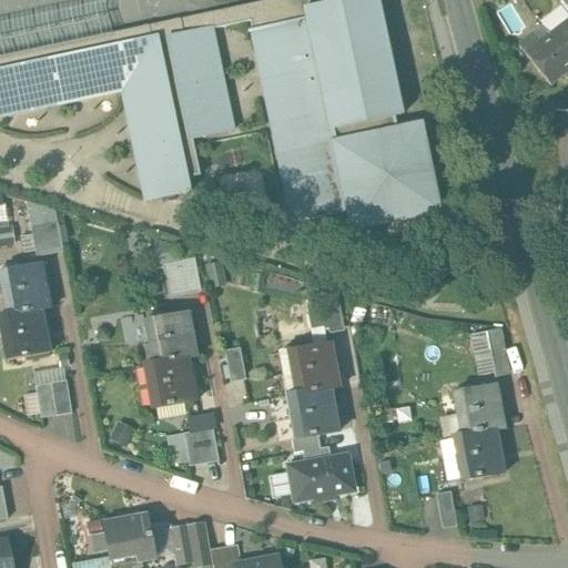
[(0,115),(115,92),(114,89),(125,85),(128,98),(123,98),(145,202),(189,193),(185,180),(200,176),(192,141),(232,132),(211,30),(250,22),(252,30),(247,31),(249,32),(252,32),(292,223),(347,212),(352,231),(438,212),(421,124),(397,130),(394,118),(401,115),(376,0),(343,0),(311,7),(308,0),(270,0),(0,57),(0,115)]
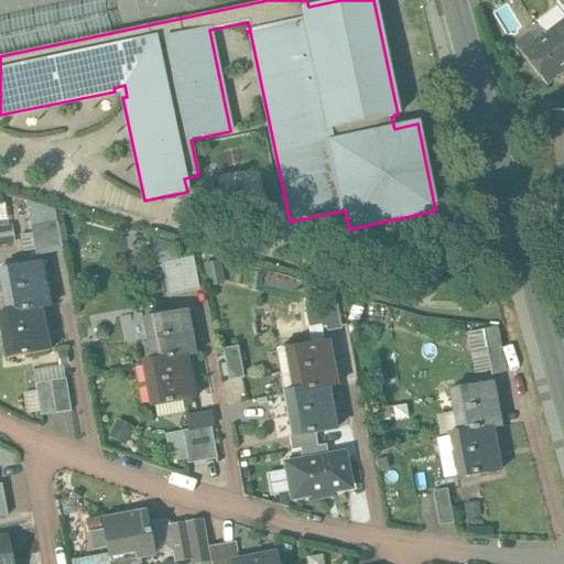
[(563,0),(556,0),(554,1),(563,14),(563,0)]
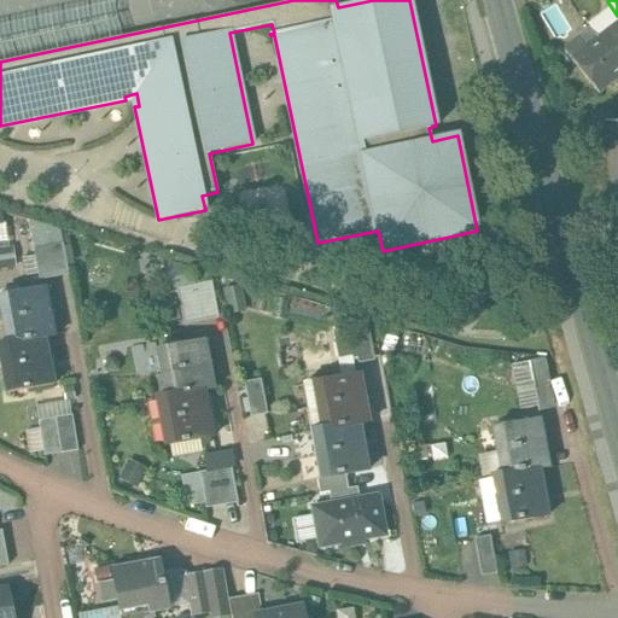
[(617,19),(587,45),(570,58),(599,94),(617,77),(617,19)]
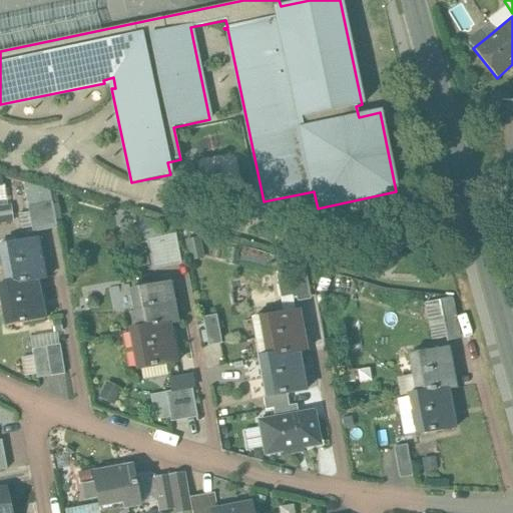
[(481,30),(468,41),(473,48),(487,37),(481,30)]
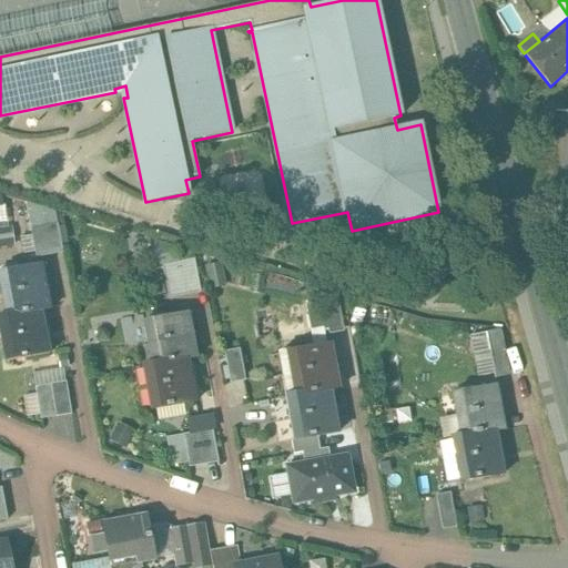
[(46,225),(43,212),(28,215),(36,254),(62,250),(58,223),(46,225)]
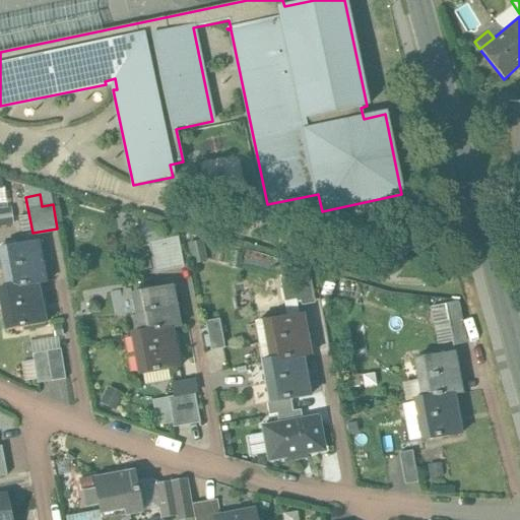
[(159,225),(139,219),(143,243),(148,243),(163,240),(159,225)]
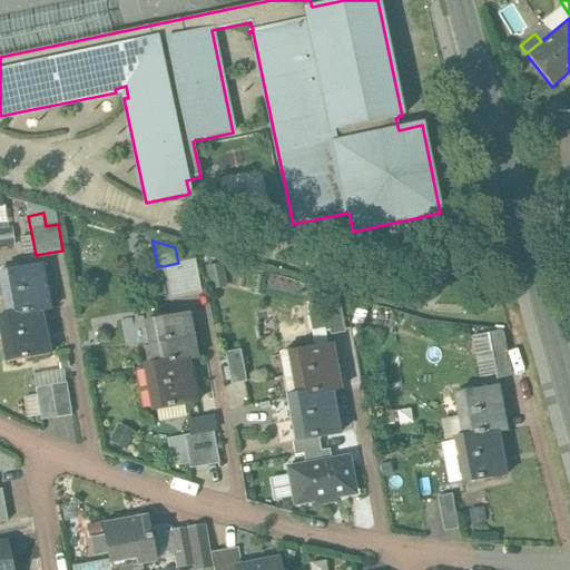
[(194,253),(175,247),(178,263),(195,259),(194,253)]
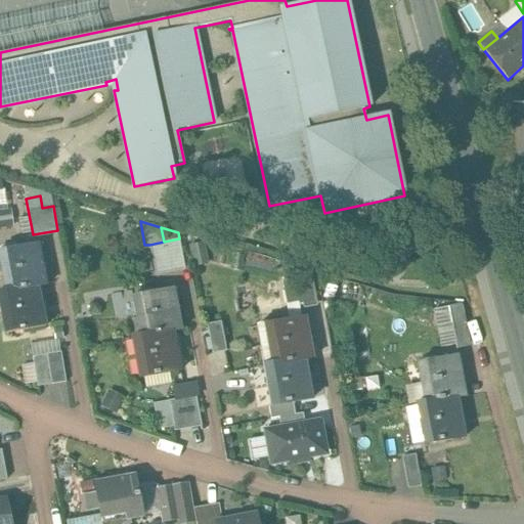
[(185,267),(179,238),(164,242),(149,245),(155,272),(185,267)]
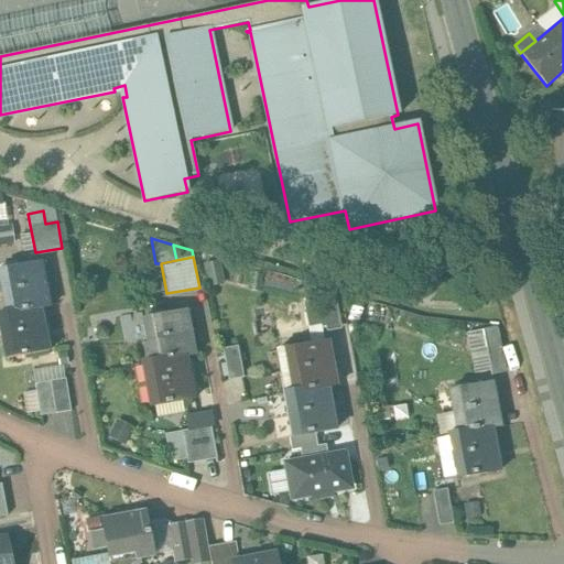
[(44,278),(41,262),(0,270),(0,286),(6,314),(41,307),(50,305),(47,296),(44,278)]
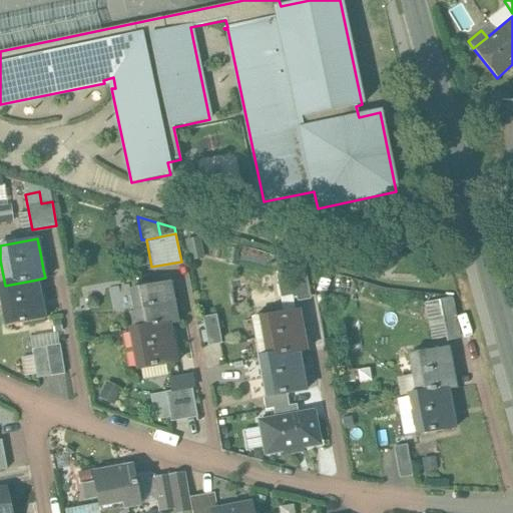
[(306,270),(276,275),(280,298),(296,295),(297,299),(311,296),(306,270)]
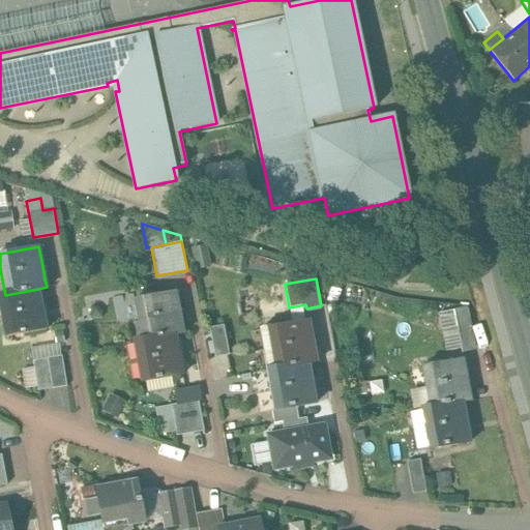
[(5,295),(0,296),(0,312),(5,337),(47,329),(45,320),(41,304),(38,289),(5,295)]
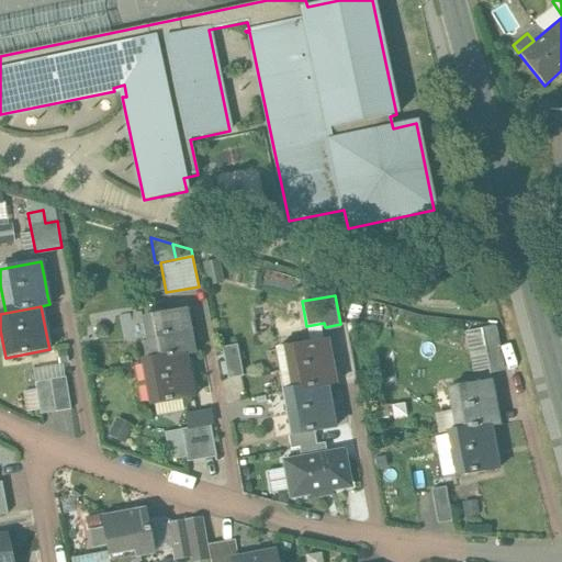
[(187,310),(142,318),(150,361),(186,355),(194,352),(192,344),(188,318),(187,310)]
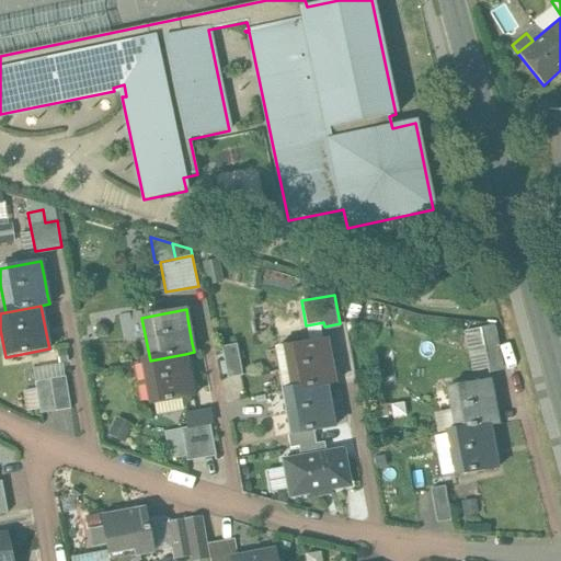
[(495,329),(482,331),(483,342),(497,340),(495,329)]
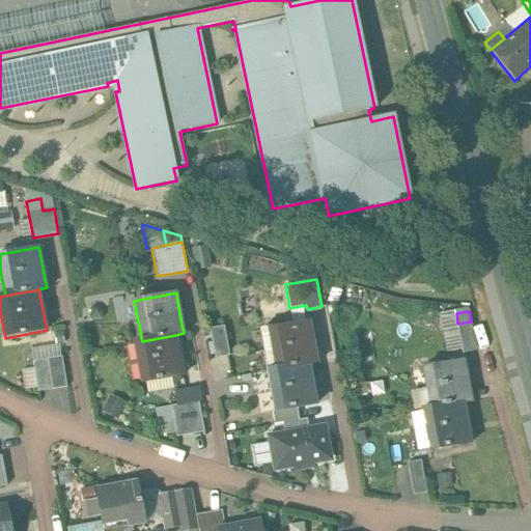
[(306,322),(259,331),(263,351),(310,342),(308,332),(306,322)]
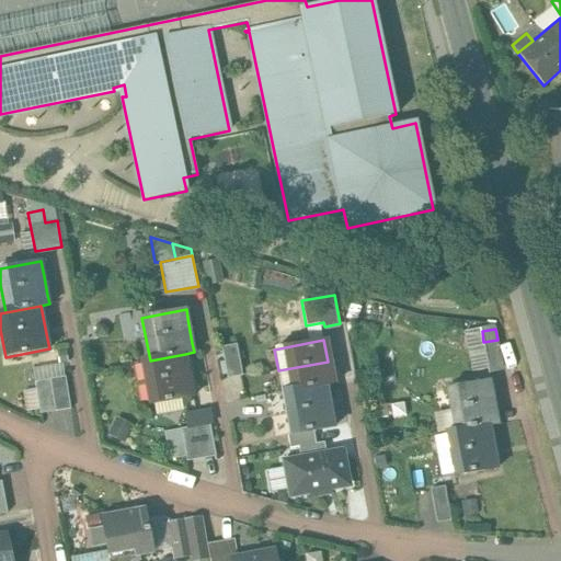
[(497,340),(483,342),(489,369),(503,367),(497,340)]
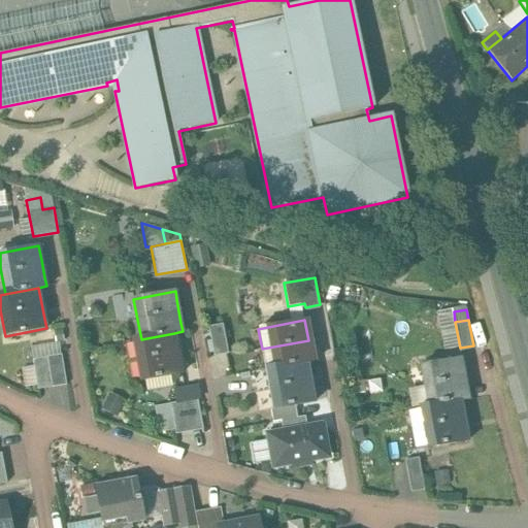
[(223,324),(208,327),(213,356),(228,354),(223,324)]
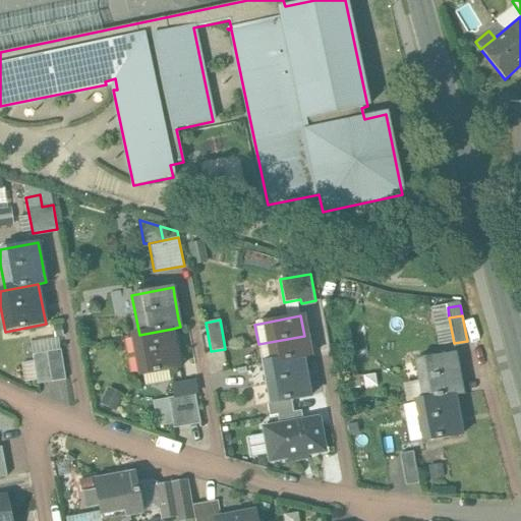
[(139,335),(131,336),(138,377),(179,368),(175,349),(172,329),(139,335)]
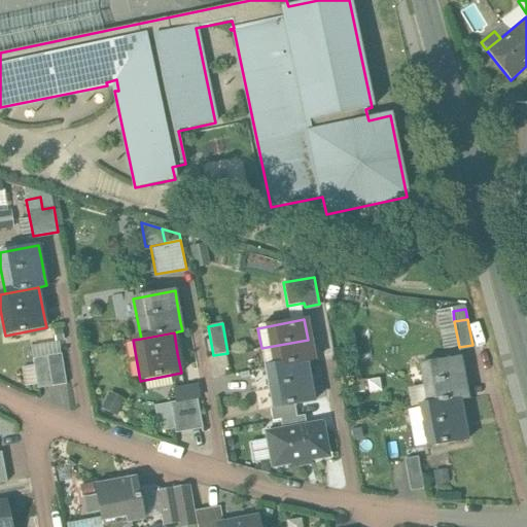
[(308,340),(261,348),(266,369),(268,369),(304,361),(312,360),(310,350),(308,340)]
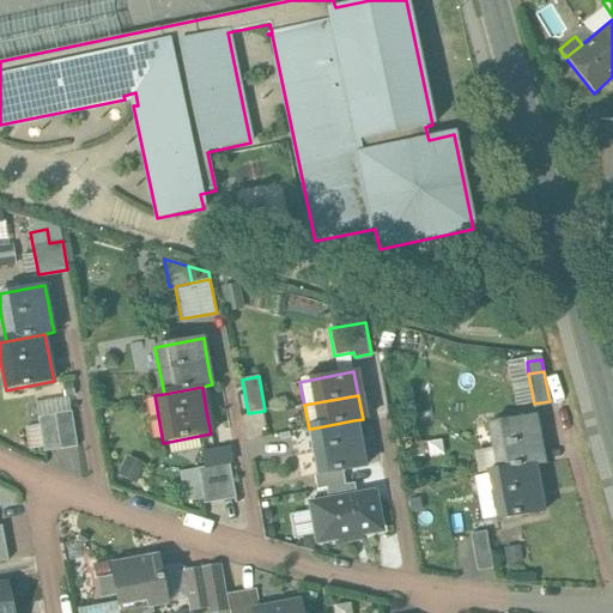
[(38,417),(55,414),(53,399),(36,401),(38,417)]
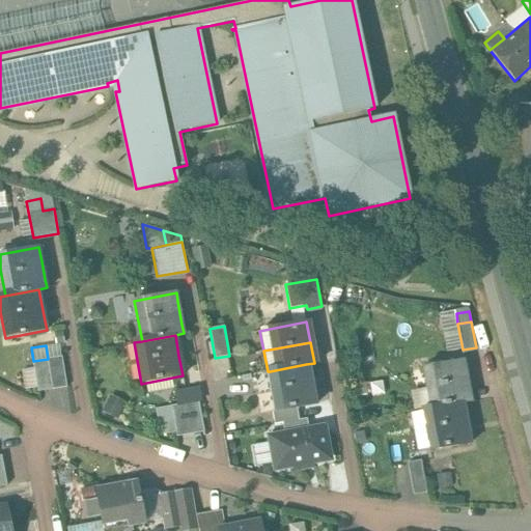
[(62,357),(48,359),(53,387),(52,387),(53,390),(66,387),(62,357)]
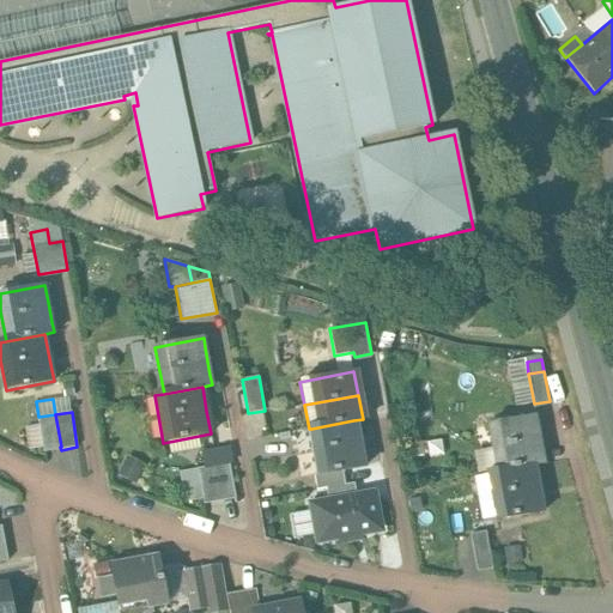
[(61,447),(55,414),(38,417),(38,423),(43,449),(60,447),(61,447)]
